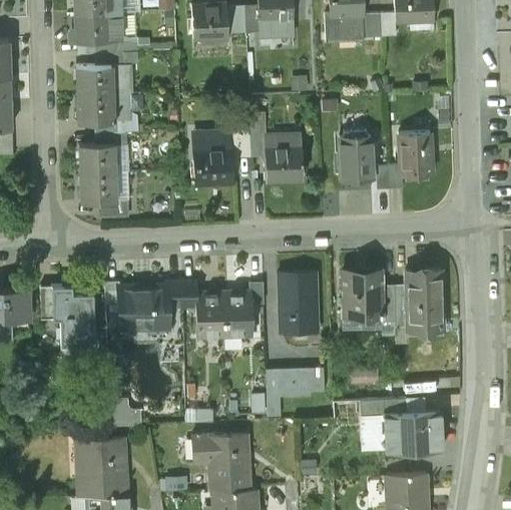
[(74,0),(75,15),(108,14),(107,0),(74,0)]
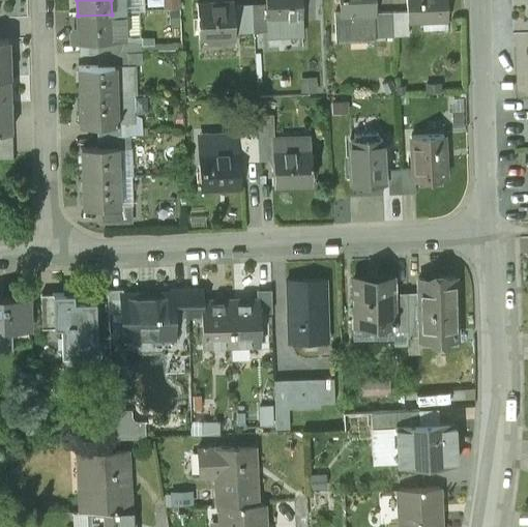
[(302,0),(268,0),(269,7),(270,32),(270,37),(304,35),(302,0)]
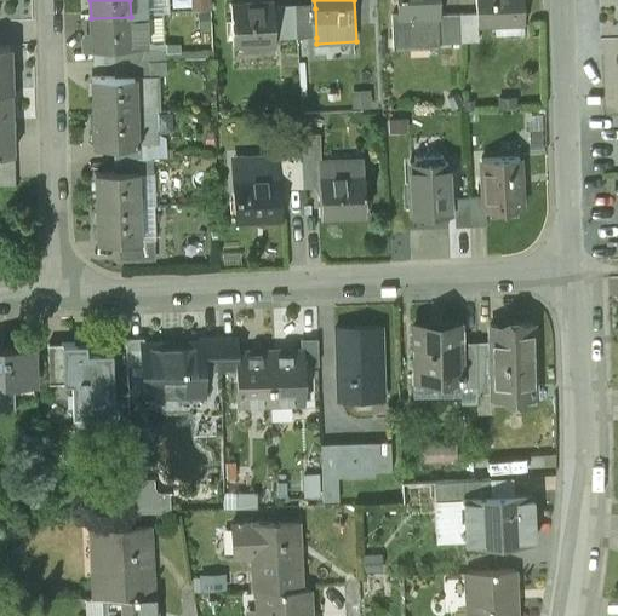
[(438,0),(398,0),(400,17),(392,17),(393,51),(440,50),(440,46),(439,18),(438,0)]
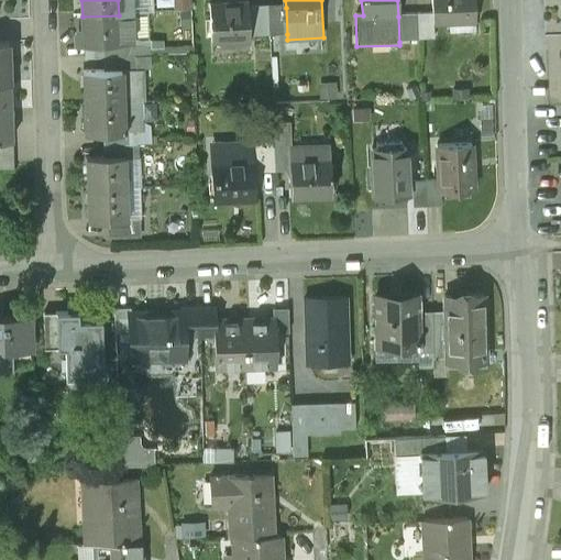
[(432,0),(433,24),(449,24),(449,20),(475,19),(474,0),(432,0)]
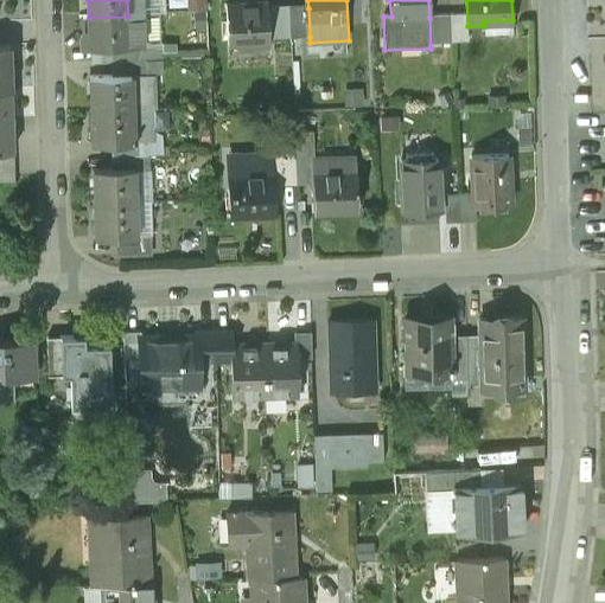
[(229,7),(228,7),(229,47),(230,47),(230,45),(269,44),(269,45),(271,45),(271,39),(269,11),(268,5),(267,5),(267,6),(242,7),(242,10),(229,10),(229,7)]
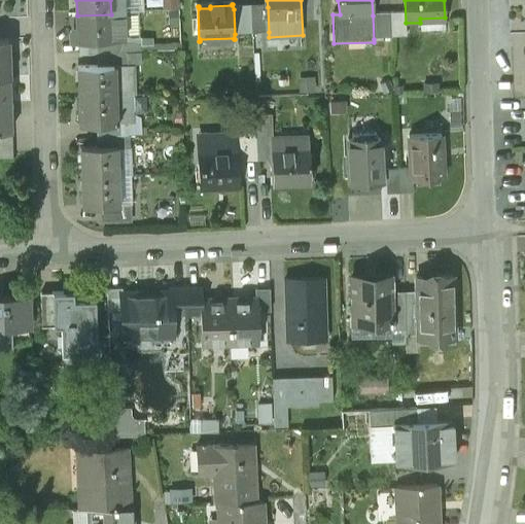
[(269,32),(268,7),(251,8),(252,33),(269,32)]
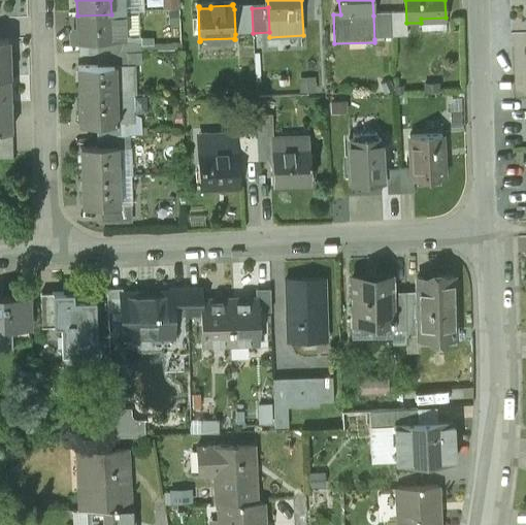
[(234,9),(235,34),(253,33),(252,8),(234,9)]
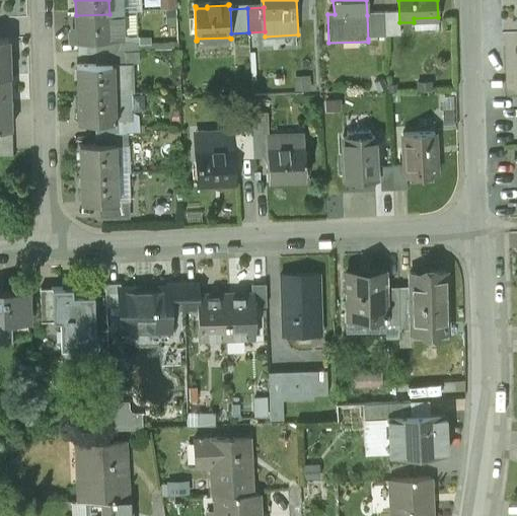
[(76,15),(77,30),(70,30),(71,43),(80,43),(116,42),(116,39),(124,39),(123,13),(109,14),(76,15)]
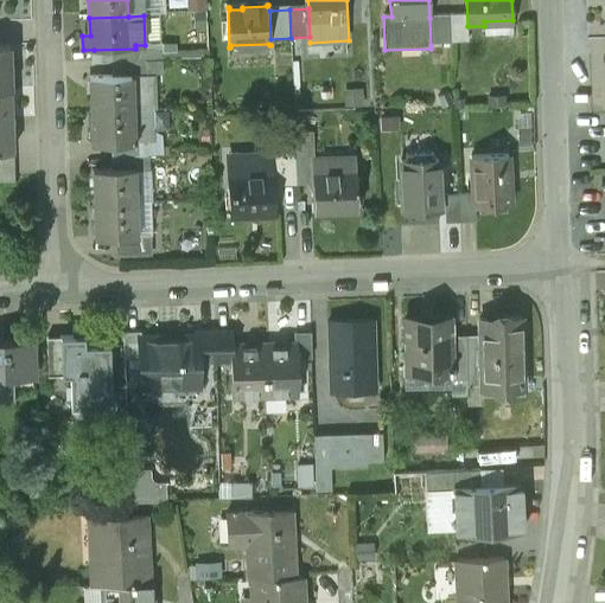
[(430,18),(431,45),(452,44),(451,17),(430,18)]
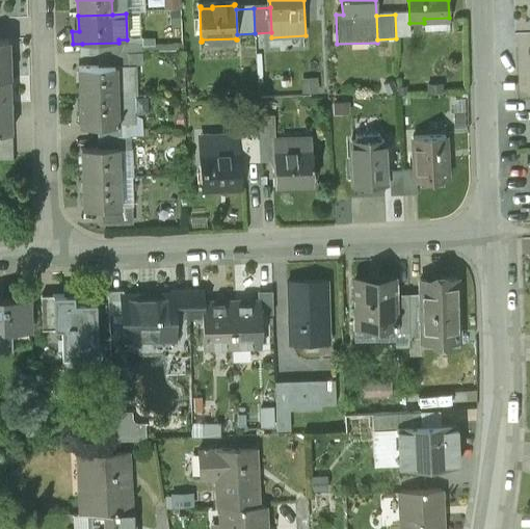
[(0,79),(9,80),(8,42),(0,42),(0,79)]
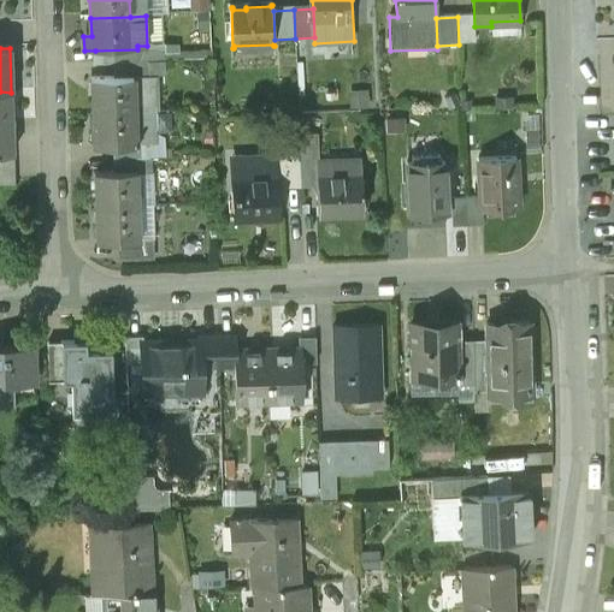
[(140,49),(137,49),(95,51),(96,66),(116,65),(141,64),(140,49)]
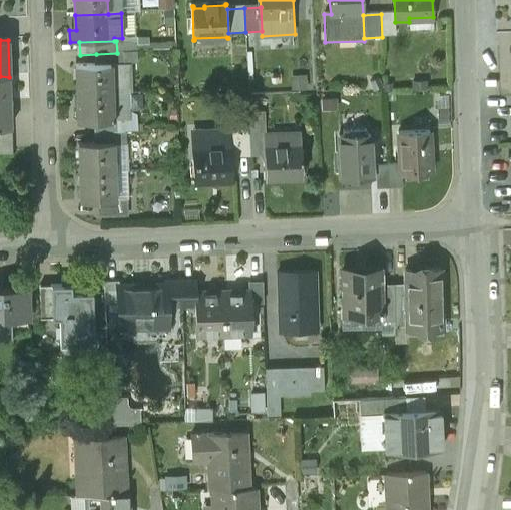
[(96,65),(124,64),(124,53),(117,53),(96,54),(96,65)]
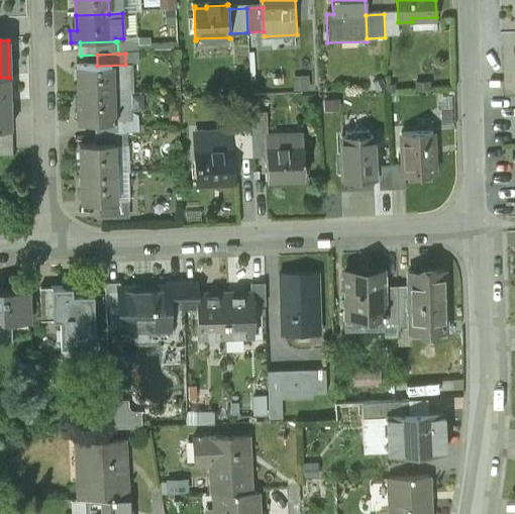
[(97,66),(78,67),(79,96),(112,95),(133,94),(132,65),(125,65),(97,66)]
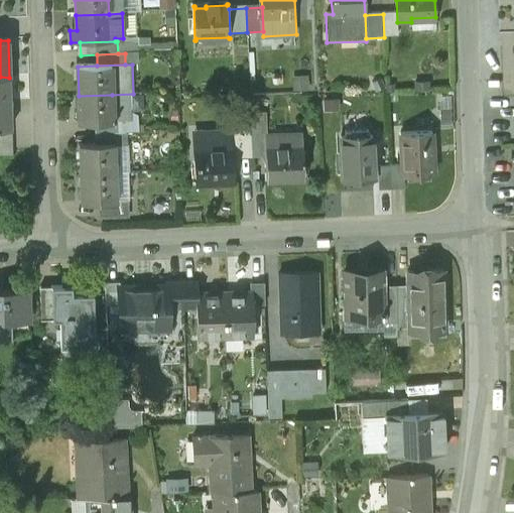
[(0,114),(10,114),(9,78),(0,77),(0,114)]
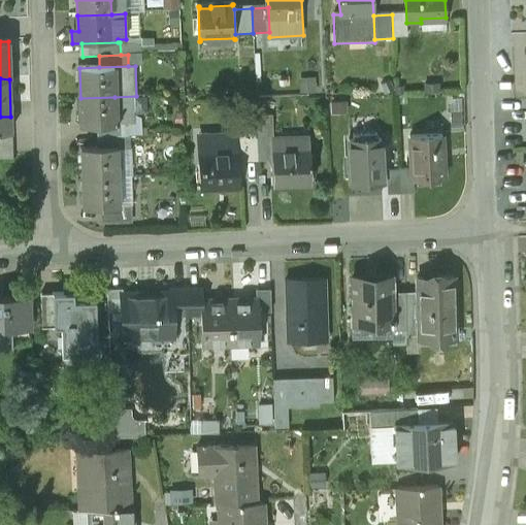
[(114,97),(80,98),(81,127),(116,126),(114,97)]
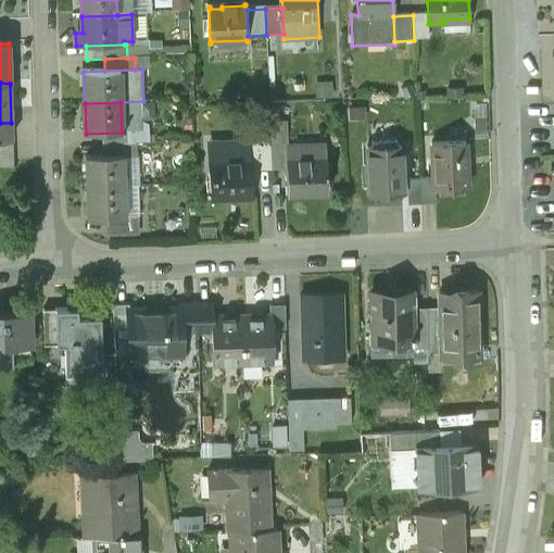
[(11,123),(0,123),(0,143),(12,143),(11,123)]
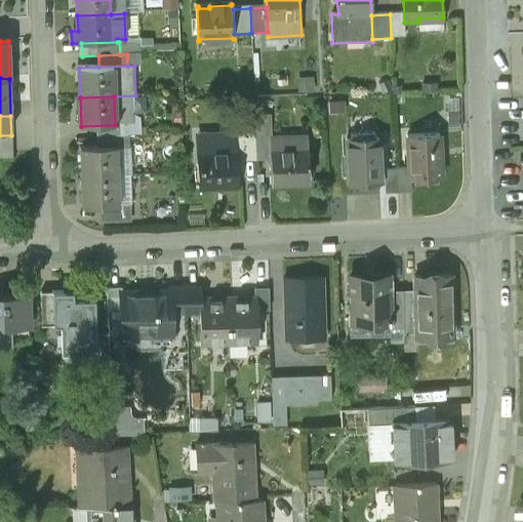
[(381,182),(379,139),(375,139),(375,133),(352,134),(352,141),(348,141),(350,184),(381,182)]
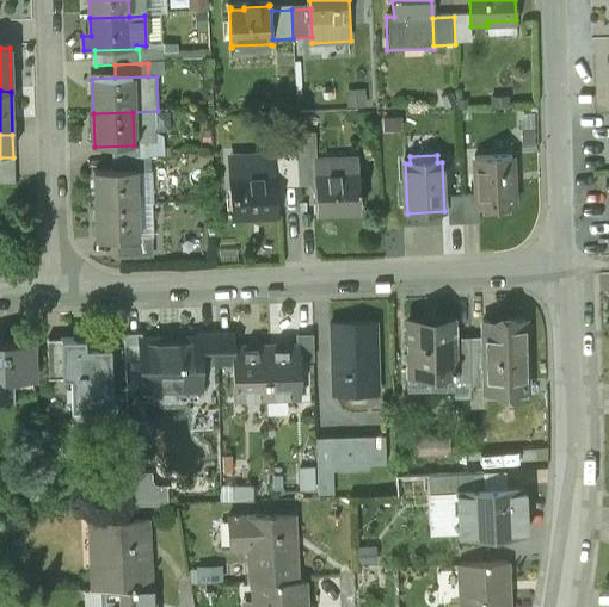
[(300,185),(317,185),(317,177),(318,177),(318,156),(299,158),(300,185)]
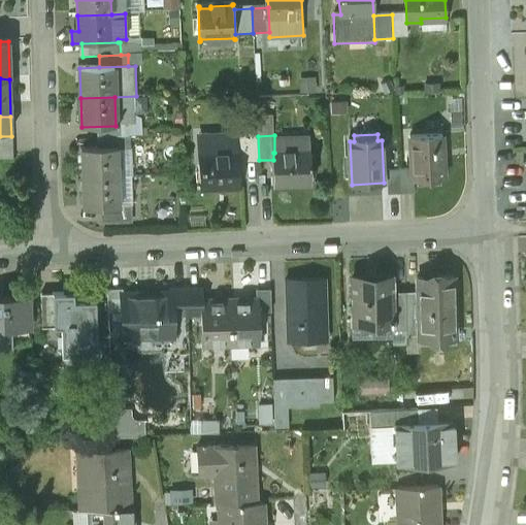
[(244,161),(259,160),(258,136),(243,136),(244,161)]
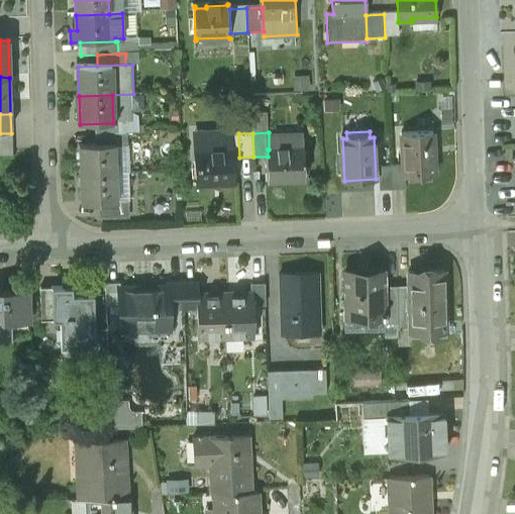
[(435,176),(433,134),(402,135),(403,168),(404,177),(435,176)]
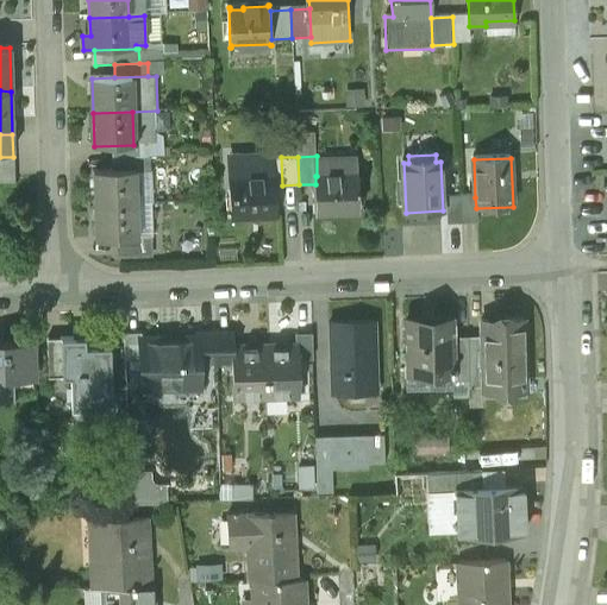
[(136,174),(95,175),(97,208),(137,207),(136,174)]
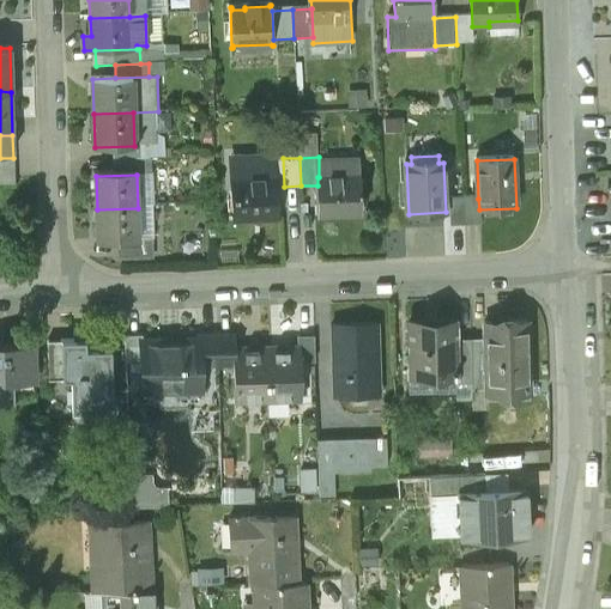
[(319,177),(318,177),(318,186),(319,215),(339,215),(339,212),(361,212),(361,215),(362,215),(361,175),(319,177)]
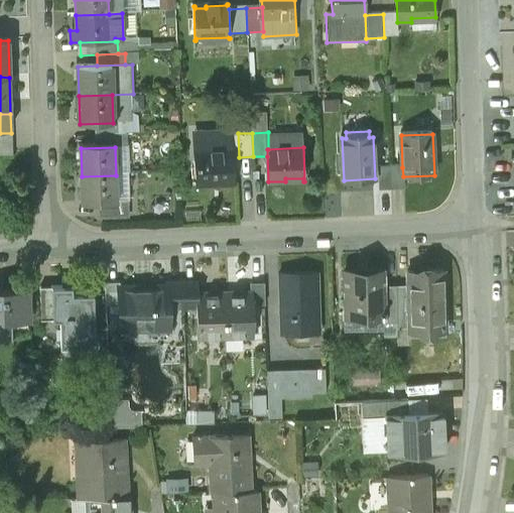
[(233,151),(196,153),(197,187),(199,187),(199,184),(217,183),(217,185),(234,184),(234,186),(235,186),(233,151)]
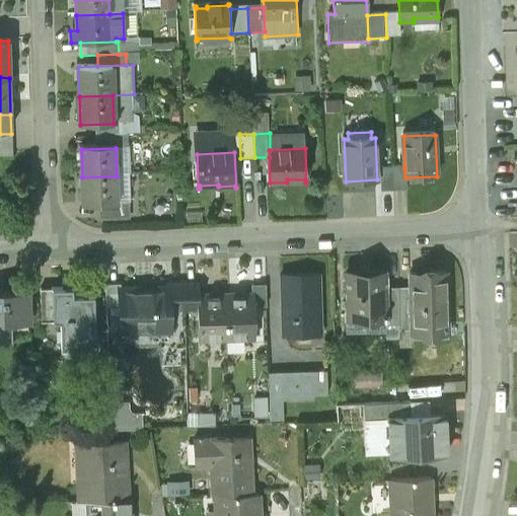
[(394,192),(393,168),(380,169),(381,192),(394,192)]
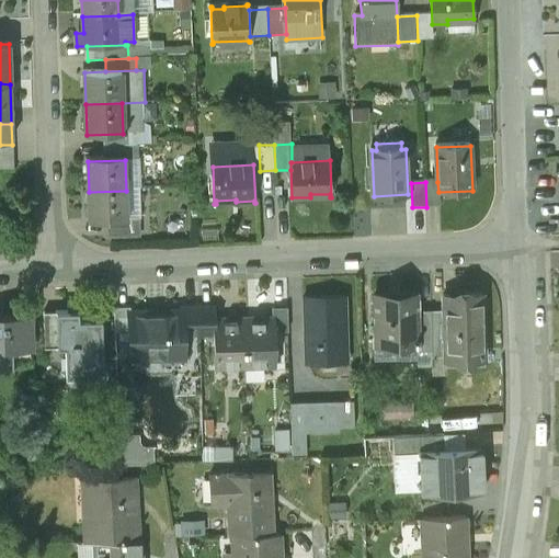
[(440,206),(438,192),(437,182),(425,182),(426,207),(440,206)]
